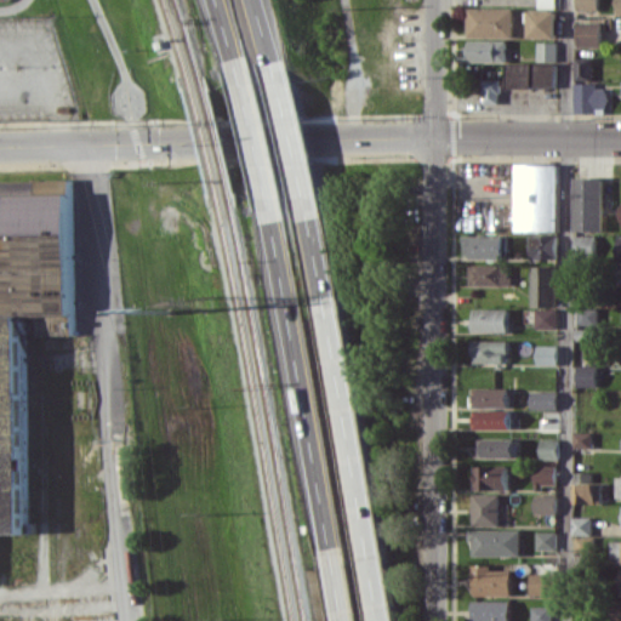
[(511,9),(465,7),(465,36),(511,38),(511,9)]
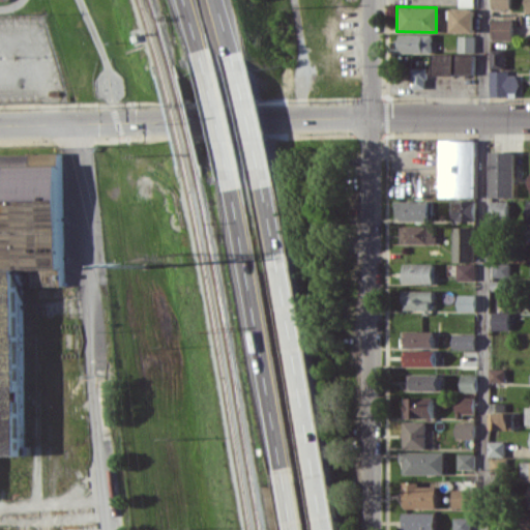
[(472,32),(472,8),(449,8),(449,31),(472,32)]
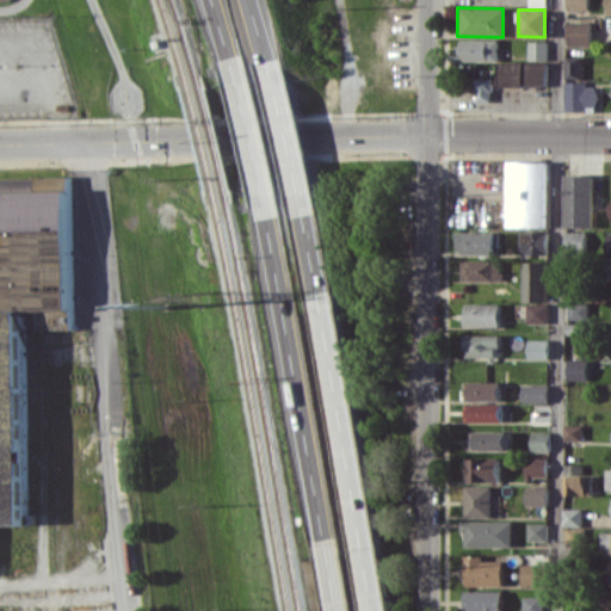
[(588,22),(565,22),(566,45),(590,44),(588,22)]
